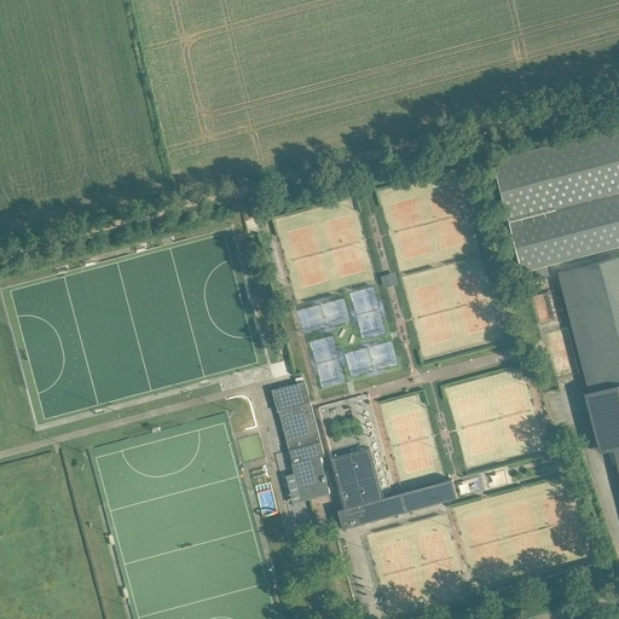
[(544,266),(618,246),(618,127),(493,161),(522,272),(531,270),(533,278),(547,275),(544,266)]
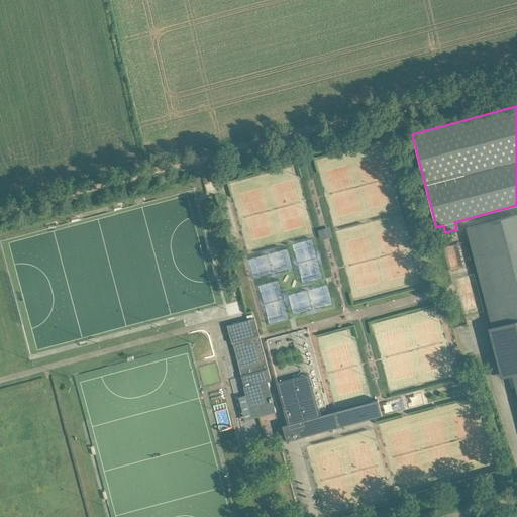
[(512,375),(516,394),(516,214),(467,228),(469,237),(470,239),(492,327),(492,328),(489,329),(501,378),(505,377),(512,375)]
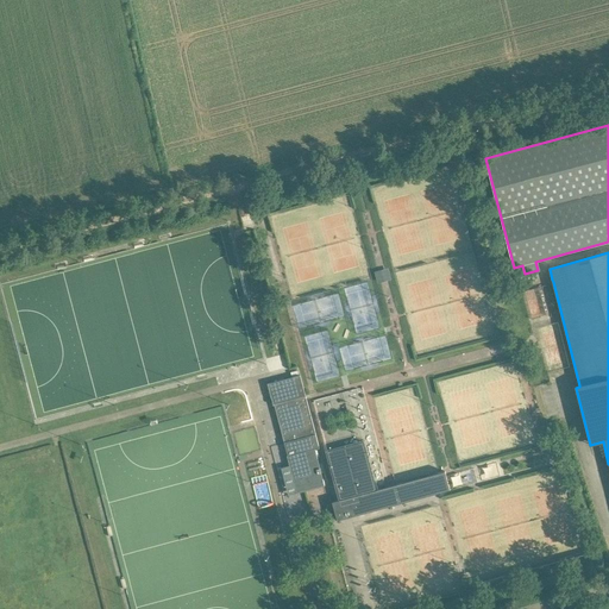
[(374,270),(376,281),(390,277),(387,267),(374,270)]
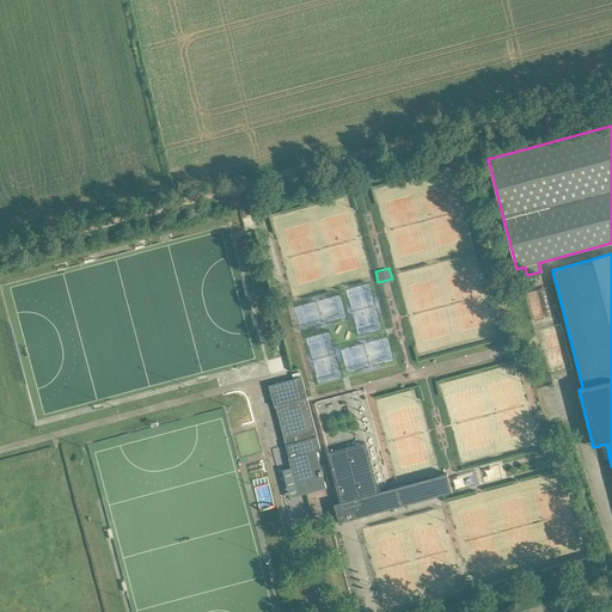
[(540,288),(527,292),(536,319),(548,317),(540,288)]
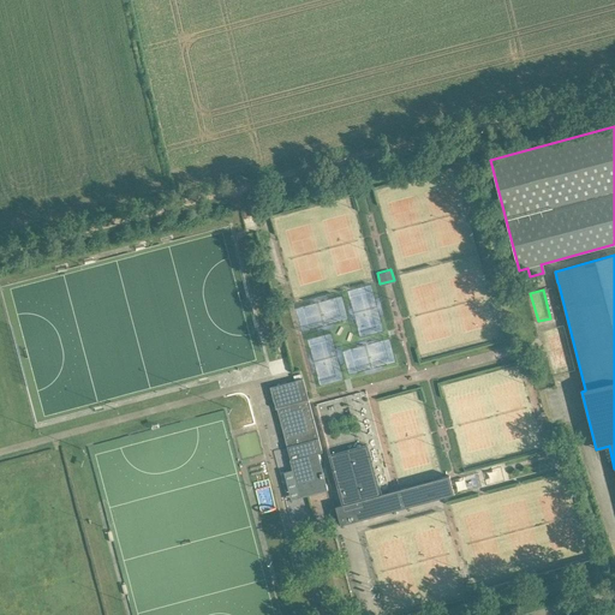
[(303,378),(270,387),(276,410),(278,408),(287,447),(291,460),(293,470),(294,470),(300,491),(308,489),(310,495),(308,495),(308,496),(328,490),(324,479),(318,453),(322,452),(309,399),(303,378)]
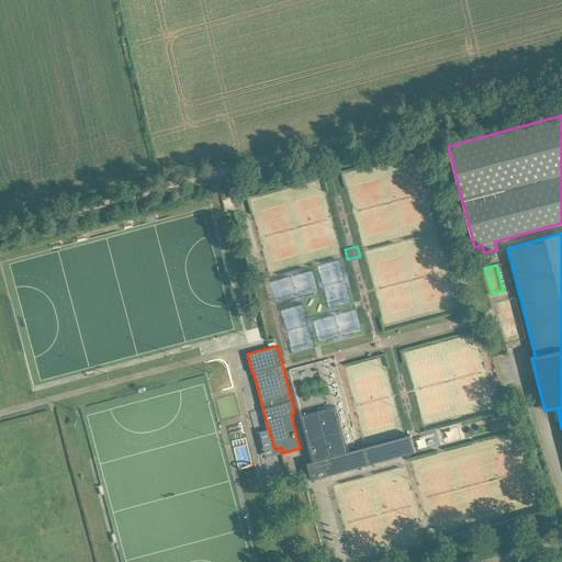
[(411,435),(348,452),(336,407),(302,417),(314,461),(307,463),(308,467),(312,480),(352,469),(415,452),(411,435)]
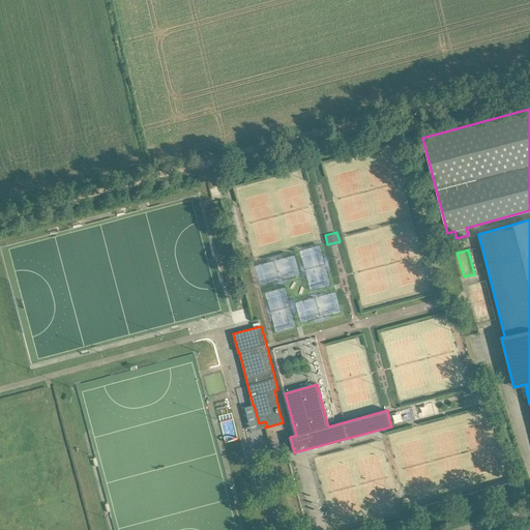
[(484,385),(477,387),(480,396),(488,394),(484,385)]
